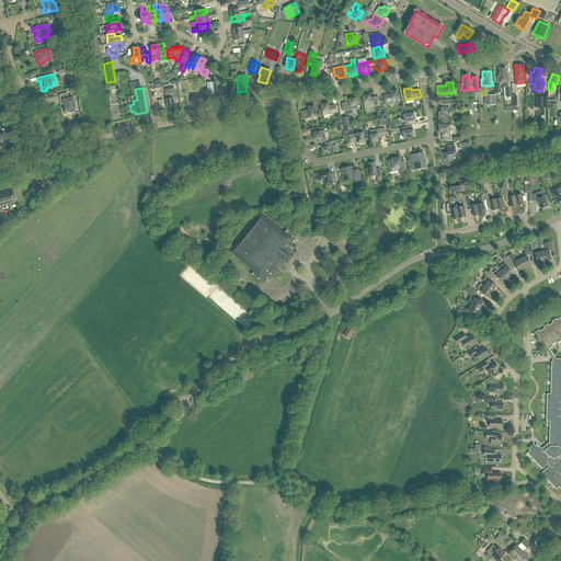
[(174,90),(165,92),(167,96),(165,96),(168,107),(175,105),(174,99),(175,99),(174,90)]
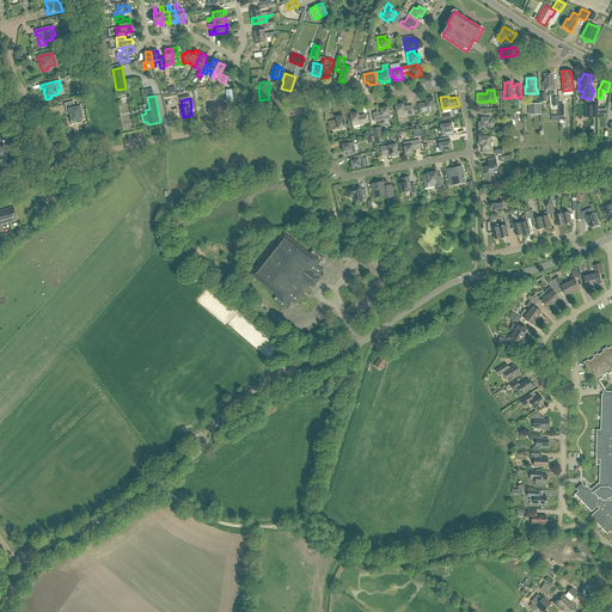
[(420,114),(433,110),(432,106),(435,106),(434,98),(426,99),(427,103),(418,104),(420,114)]
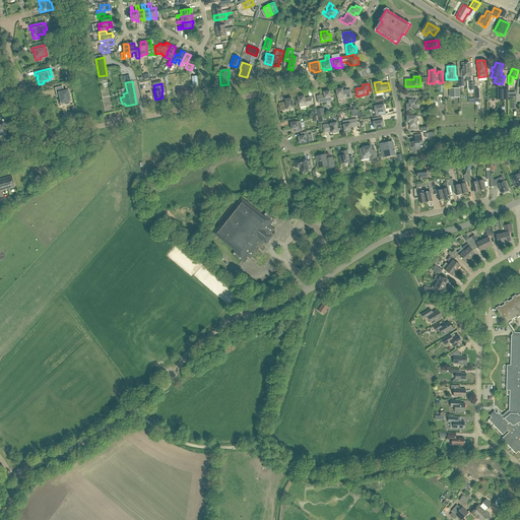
[(56,87),(55,88),(56,93),(56,94),(57,98),(59,96),(60,99),(58,99),(60,106),(65,105),(70,104),(70,102),(69,99),(70,99),(69,90),(63,91),(62,86),(58,87),(56,87)]
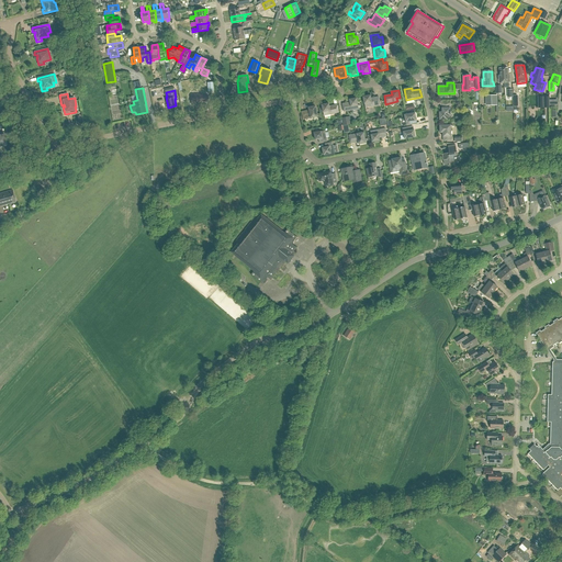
[(209,102),(209,97),(208,97),(208,94),(191,93),(191,103),(199,104),(199,101),(209,102)]
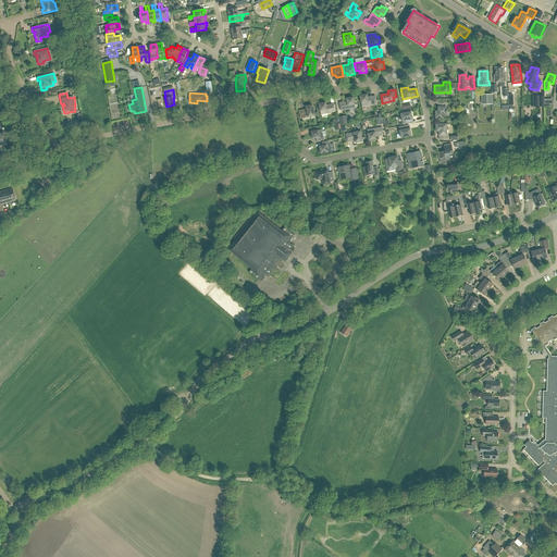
[(368,98),(367,95),(360,96),(362,107),(376,103),(375,96),(368,98)]
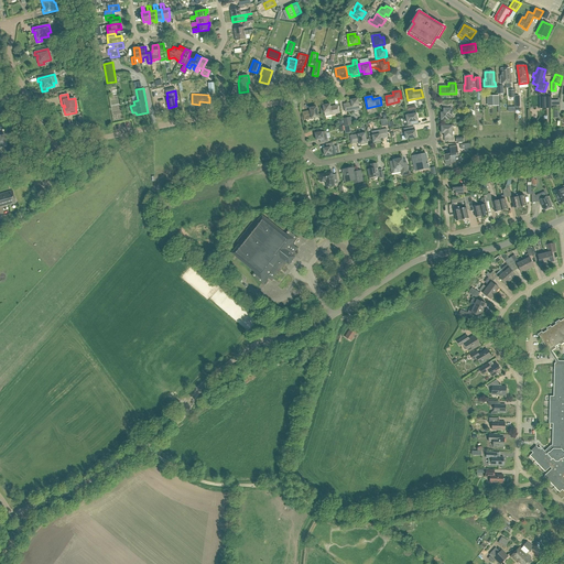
[(488,106),(499,106),(499,96),(488,96),(488,106)]
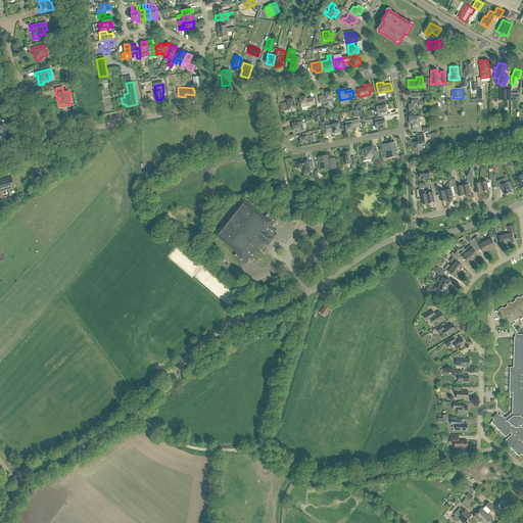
[(501,101),(512,100),(511,90),(501,90),(501,101)]
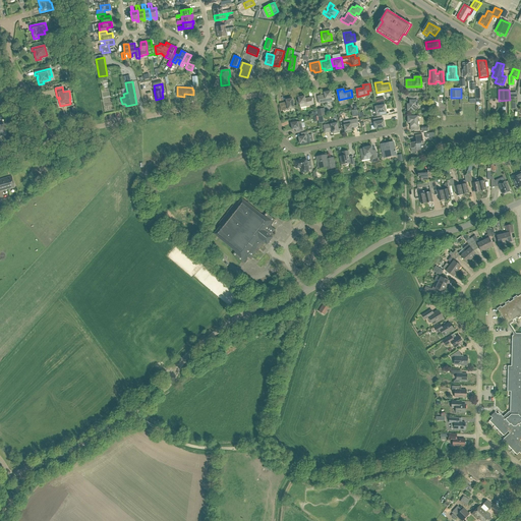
[(319,104),(333,101),(331,91),(324,93),(325,95),(317,97),(319,104)]
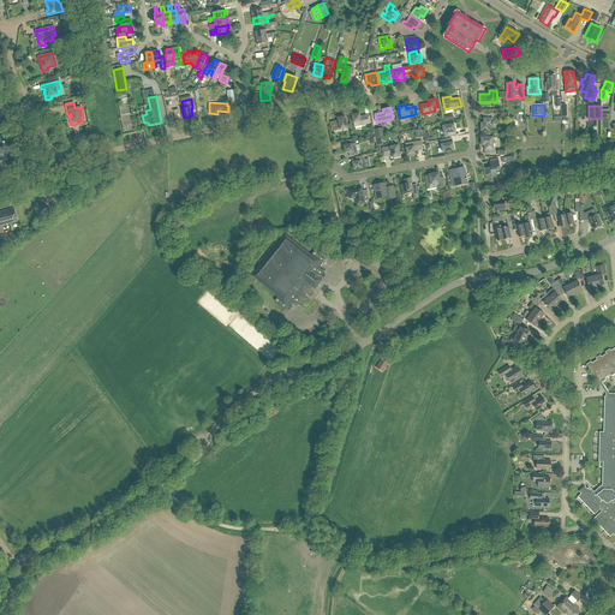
[(360,117),(360,113),(352,115),(354,126),(371,124),(369,115),(360,117)]
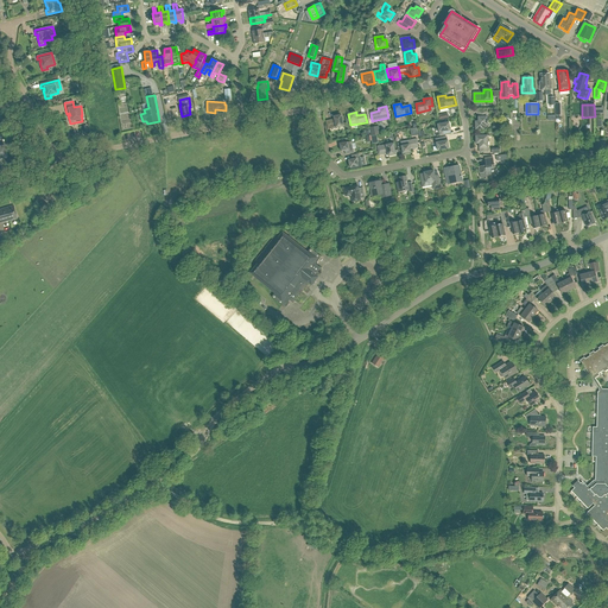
[(475,130),(483,130),(487,130),(487,112),(479,112),(479,121),(475,121),(475,130)]
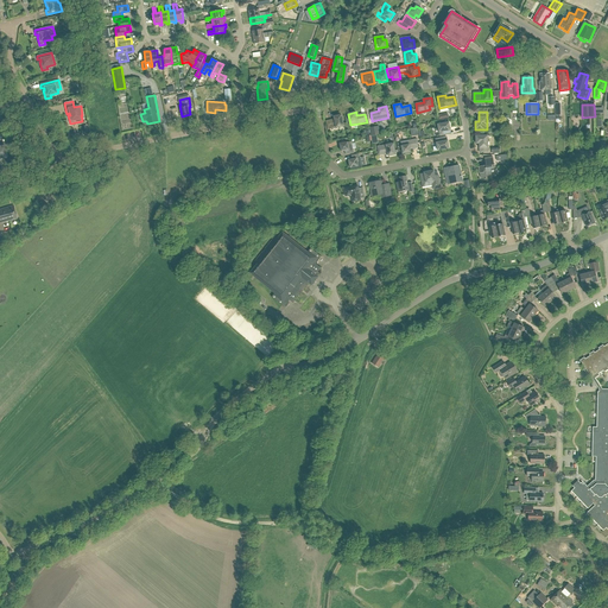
[(328,130),(336,128),(343,127),(343,122),(342,115),(334,116),(334,120),(325,121),(328,130)]
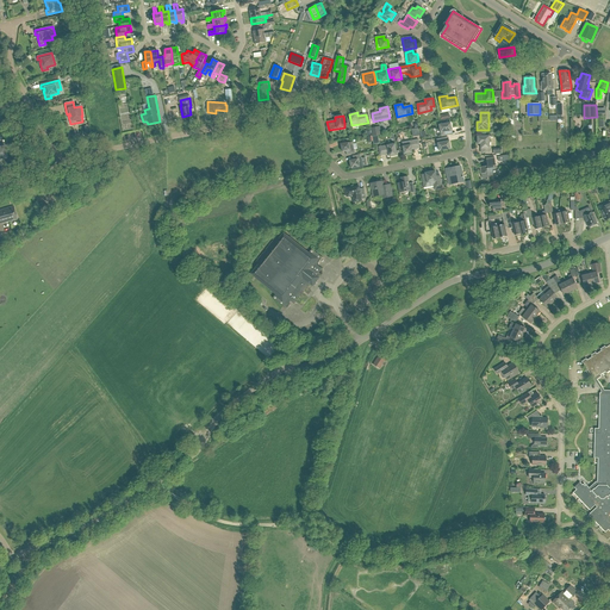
[(441,136),(449,135),(448,131),(452,131),(450,123),(439,125),(441,136)]
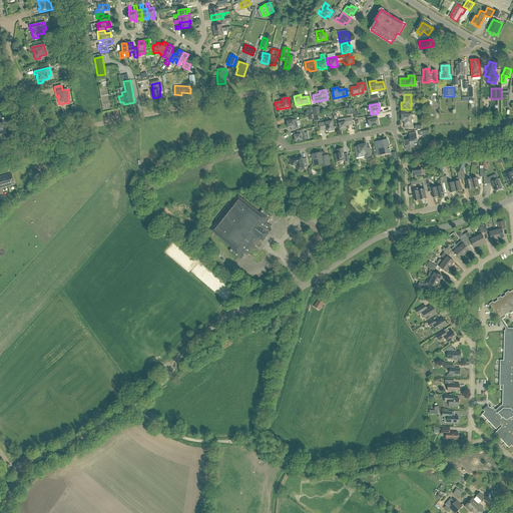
[(412,128),(412,114),(402,114),(402,121),(404,121),(405,128),(412,128)]
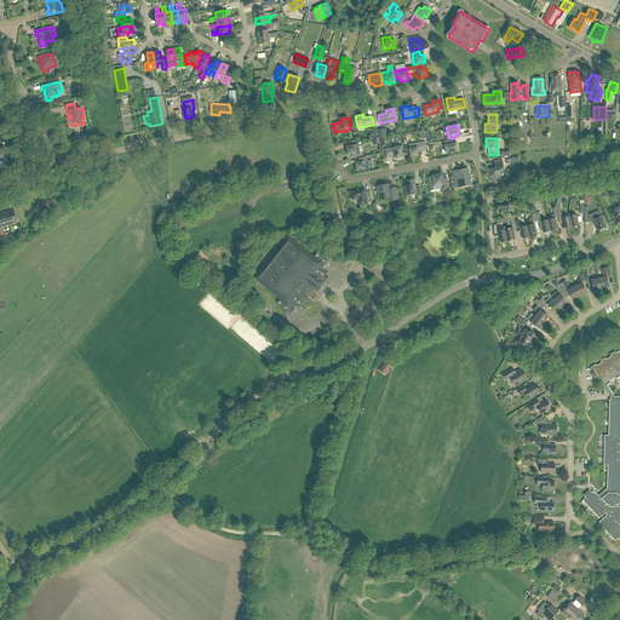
[(453,144),(452,141),(445,142),(447,154),(458,151),(457,143),(453,144)]
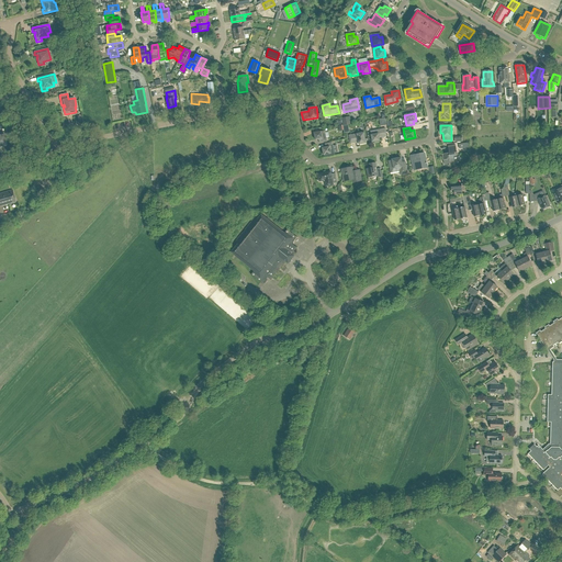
[(372,142),(380,141),(379,138),(386,136),(385,128),(370,132),(372,142)]
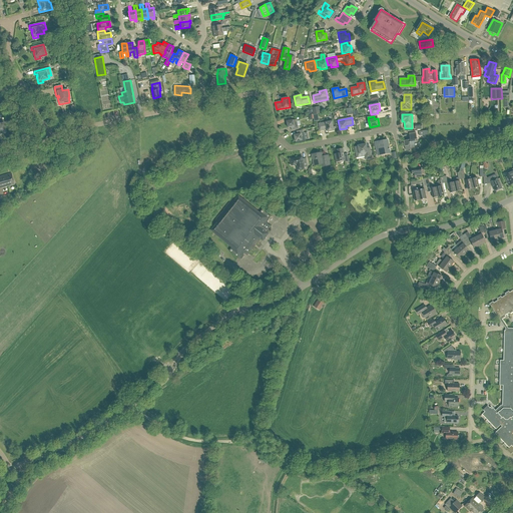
[(299,129),(297,119),(287,121),(288,128),(291,127),(292,130),(299,129)]
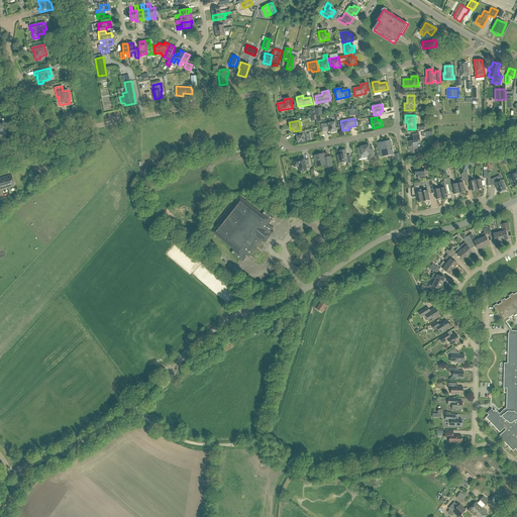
[(506,121),(507,130),(515,129),(515,121),(506,121)]
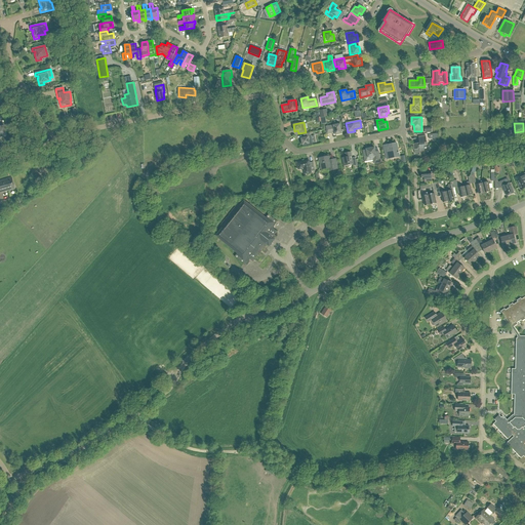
[(341,134),(340,127),(339,124),(326,126),(327,134),(334,132),(335,135),(341,134)]
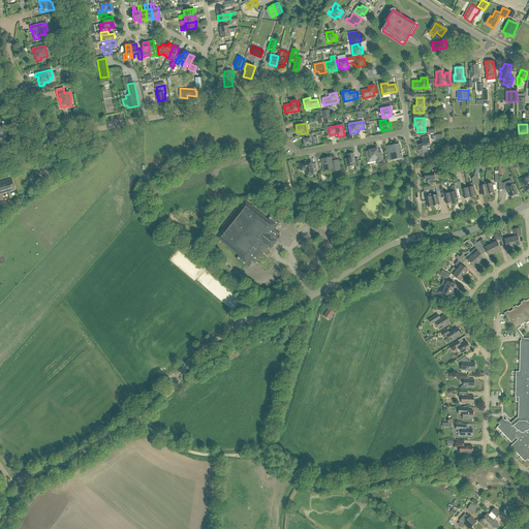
[(505,131),(504,129),(500,129),(500,138),(517,137),(517,131),(505,131)]
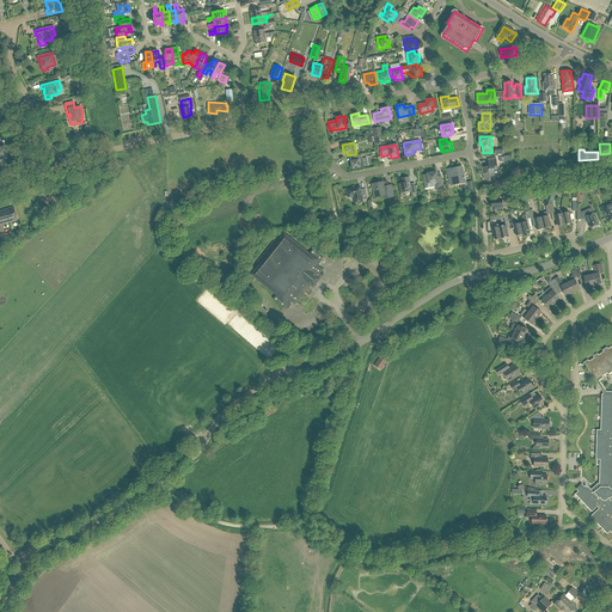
[(353,169),(360,167),(363,167),(362,155),(354,157),(355,160),(350,161),(353,169)]
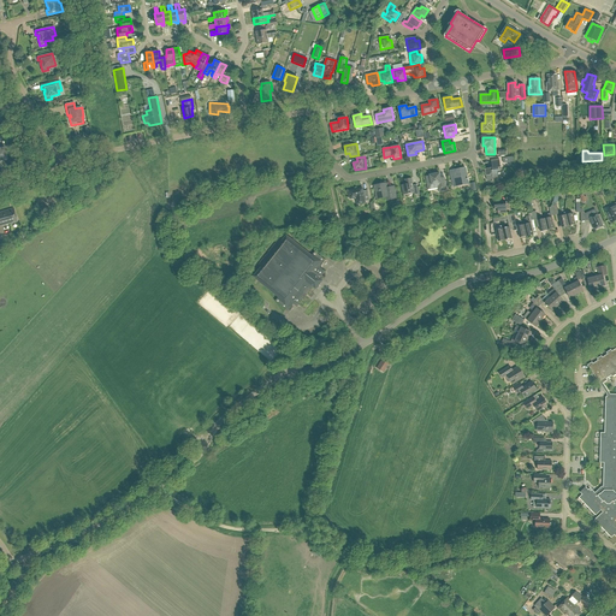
[(501,177),(499,170),(501,170),(499,159),(491,160),(492,167),(484,169),(485,176),(486,176),(487,179),(487,181),(489,181),(489,182),(490,182),(492,181),(492,178),(501,177)]
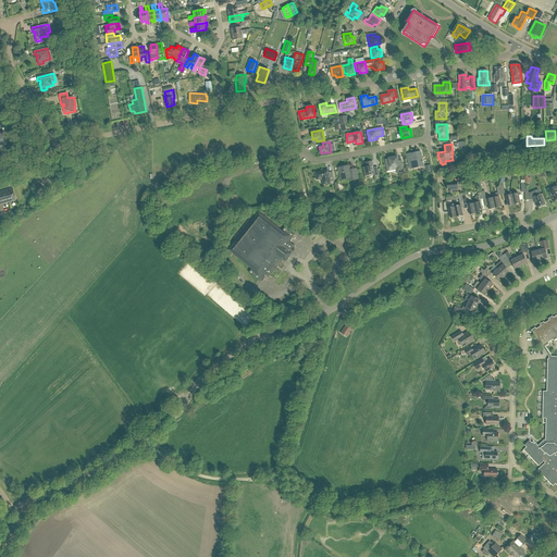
[(410,169),(423,166),(421,152),(407,155),(410,169)]
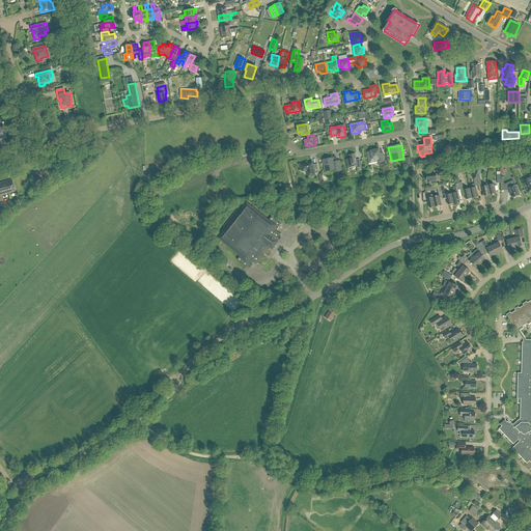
[(380,154),(379,149),(370,150),(370,151),(367,152),(368,160),(369,160),(369,163),(378,162),(378,165),(385,164),(383,152),(380,154)]
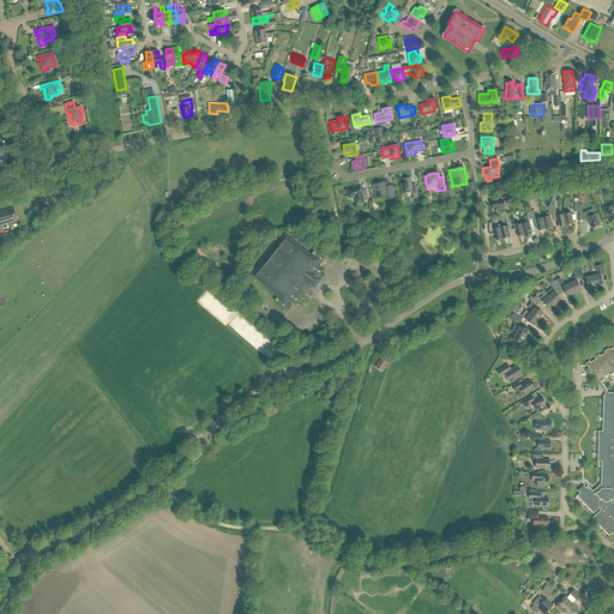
[(411,185),(411,184),(411,182),(410,178),(404,179),(404,184),(401,185),(402,194),(413,192),(413,194),(417,193),(416,184),(411,185)]
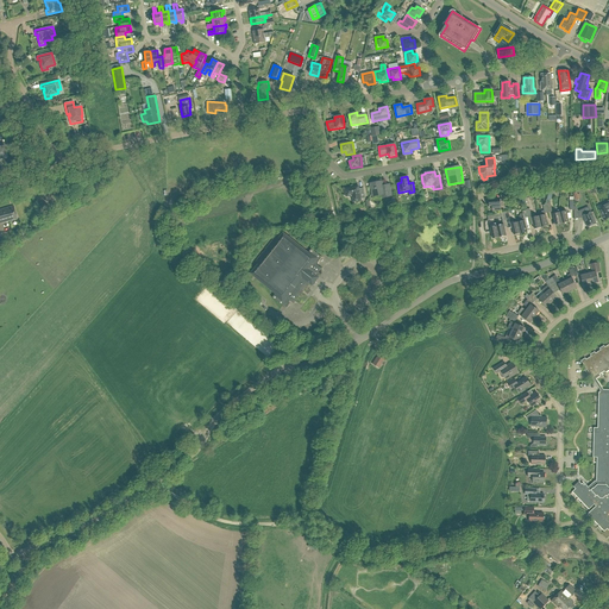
[(384,186),(383,181),(370,183),(372,196),(383,195),(384,198),(391,196),(389,184),(384,186)]
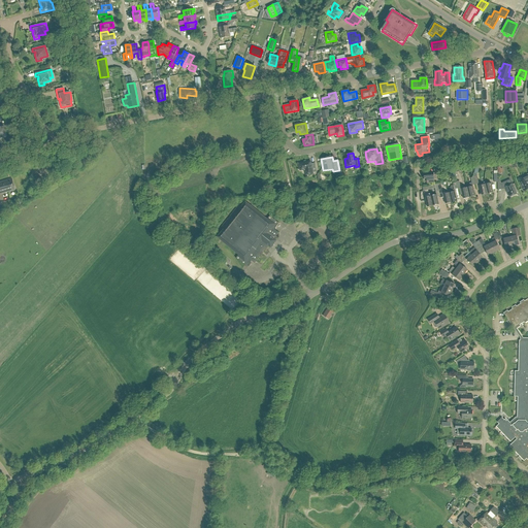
[(310,164),(308,163),(308,162),(299,163),(300,169),(303,168),(304,169),(305,170),(306,170),(307,175),(314,174),(314,172),(317,172),(316,163),(310,164)]
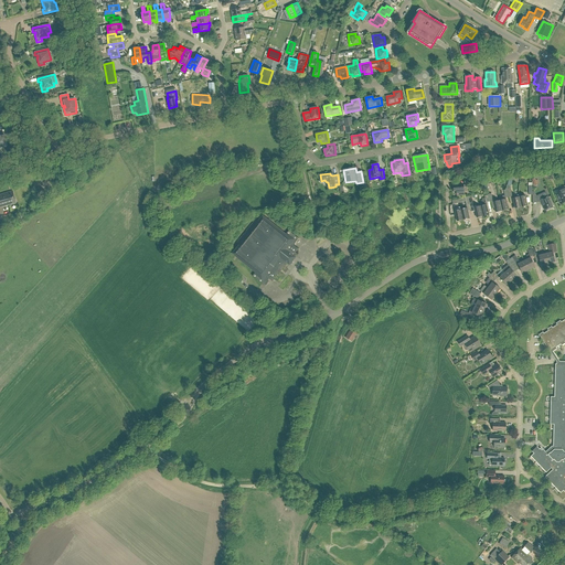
[(44,188),(49,182),(41,177),(36,182),(44,188)]
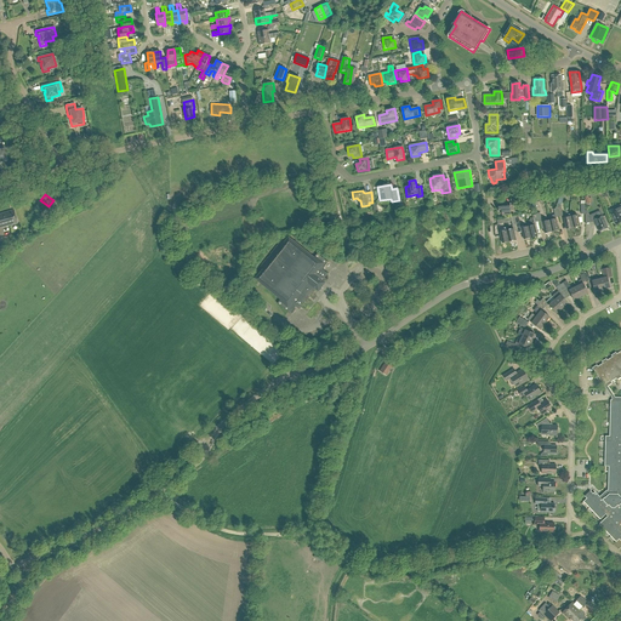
[(511,215),(510,204),(499,205),(500,212),(502,211),(502,215),(511,215)]
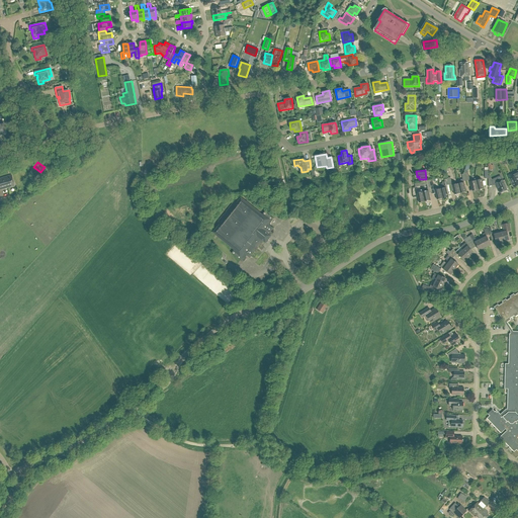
[(517,170),(512,174),(508,175),(509,178),(513,187),(517,184),(517,170)]
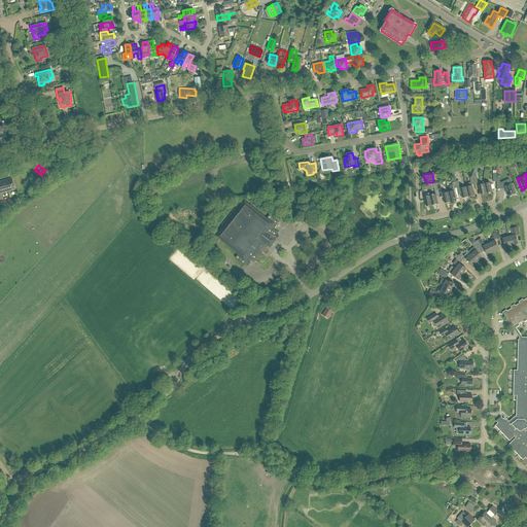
[(5,180),(8,191),(11,190),(10,190),(12,189),(12,190),(14,189),(11,178),(5,180)]
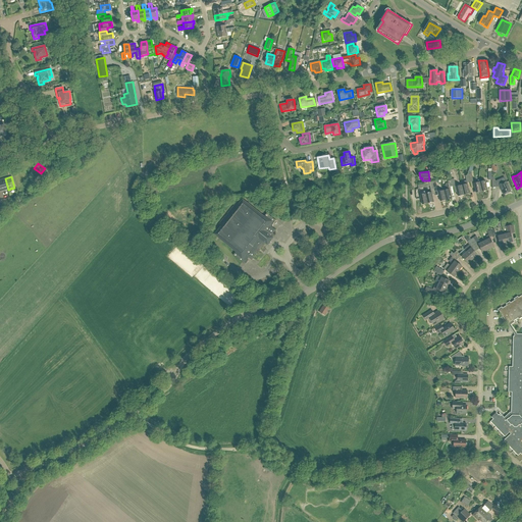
[(496,180),(494,181),(497,187),(500,186),(504,195),(511,192),(507,181),(505,177),(501,178),(496,180)]
